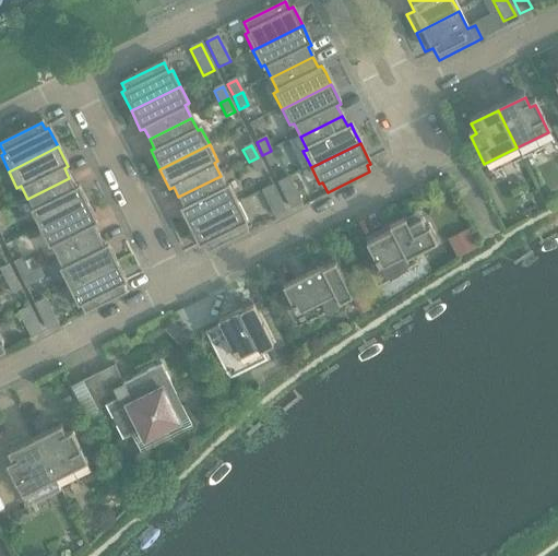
[(277,163),(271,151),(262,155),(269,167),(277,163)]
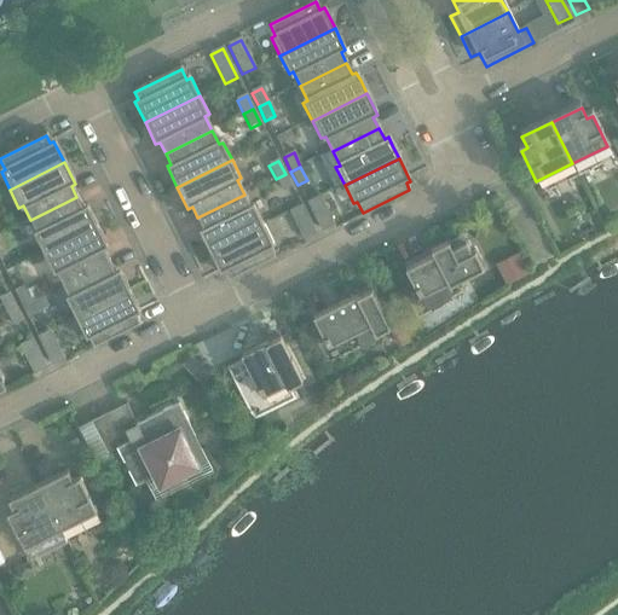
[(293,189),(286,174),(276,179),(283,193),(293,189)]
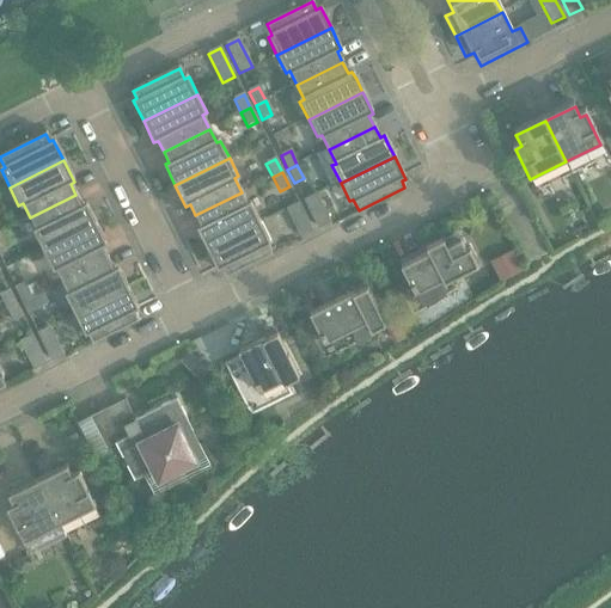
[(262,222),(252,204),(248,207),(242,192),(195,215),(201,226),(196,228),(207,250),(262,222)]
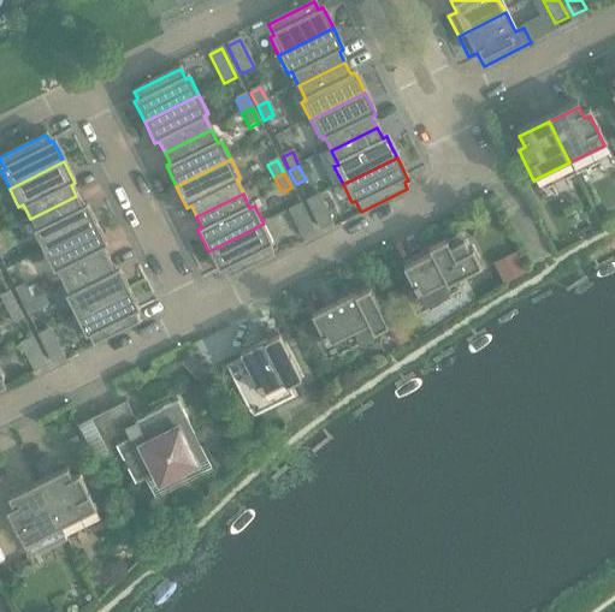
[(96,226),(89,213),(86,205),(82,207),(76,196),(30,219),(37,233),(33,236),(42,254),(96,226)]
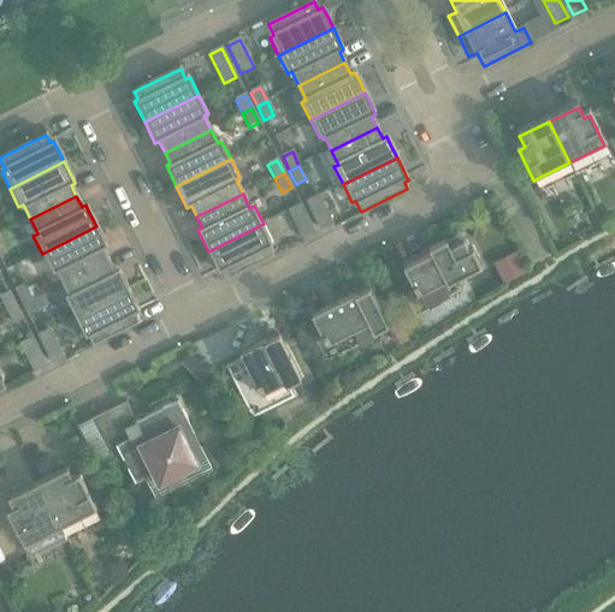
[(332,225),(318,197),(306,203),(319,232),(332,225)]
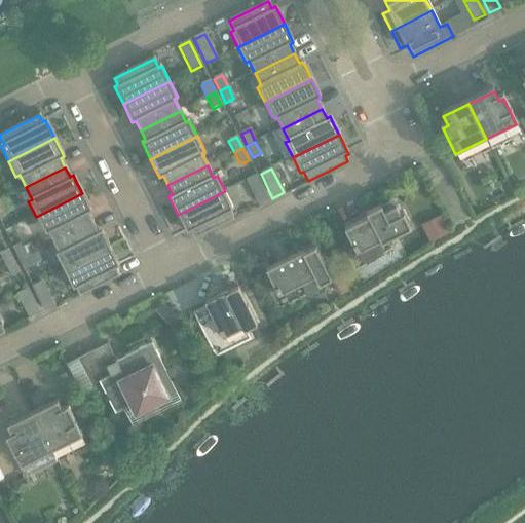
[(268,200),(256,176),(246,181),(258,206),(268,200)]
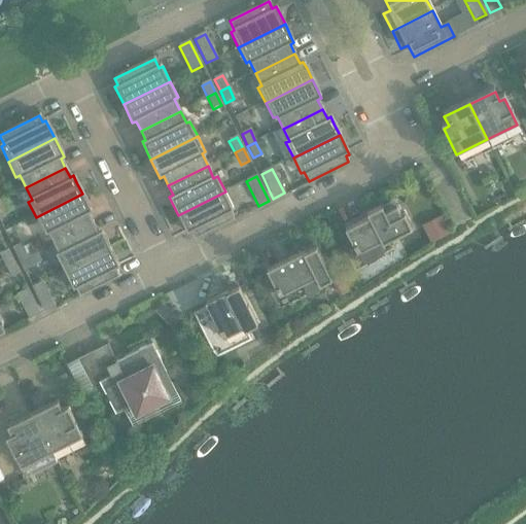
[(234,218),(229,209),(233,207),(225,191),(178,215),(184,226),(187,235),(191,233),(195,238),(234,218)]
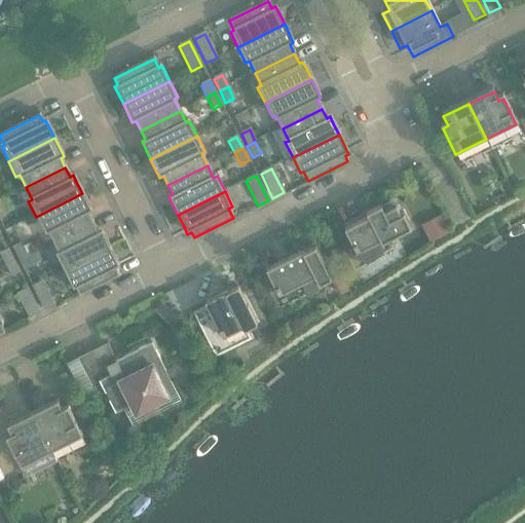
[(92,223),(87,214),(91,212),(88,204),(82,193),(36,217),(43,232),(47,230),(53,243),(92,223)]
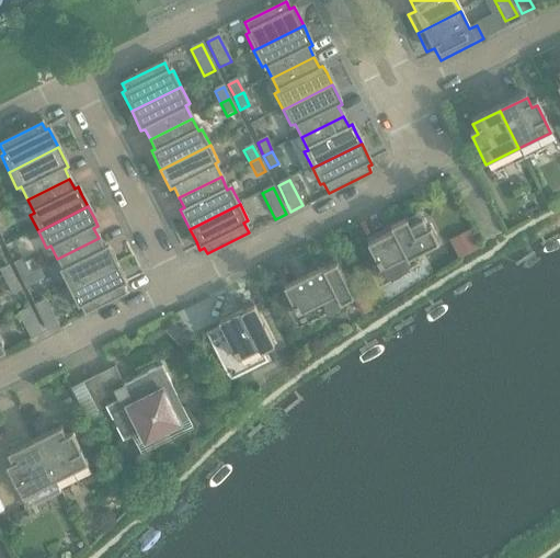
[(392,232),(367,245),(370,251),(379,268),(380,270),(388,286),(412,271),(407,261),(421,253),(437,246),(430,229),(426,230),(419,215),(391,228),(392,232)]
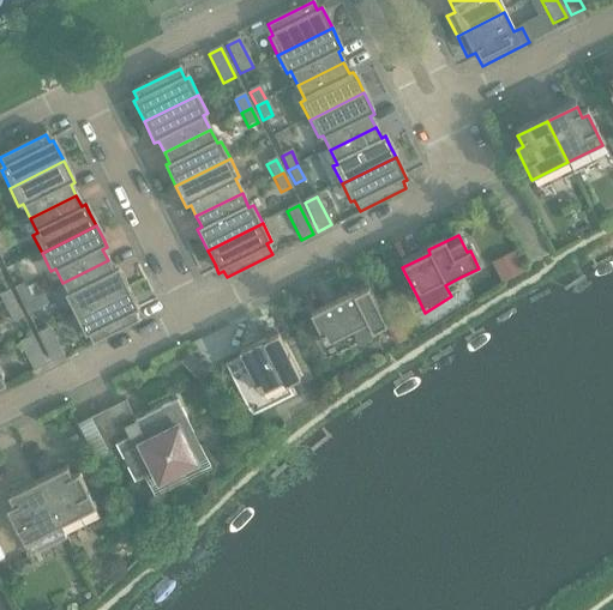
[(514,257),(494,267),(503,284),(523,275),(514,257)]
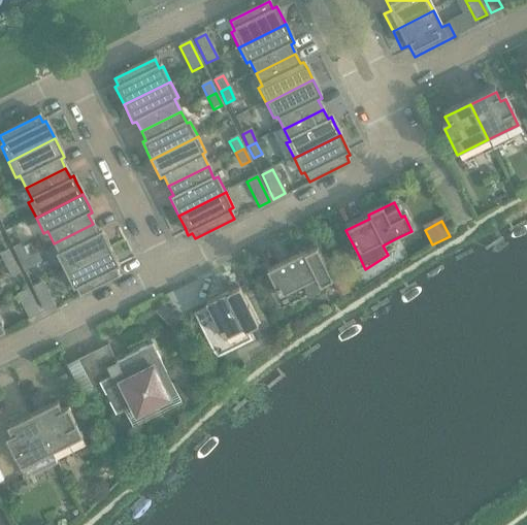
[(110,250),(104,238),(101,231),(97,233),(93,224),(54,243),(60,256),(56,258),(63,272),(110,250)]
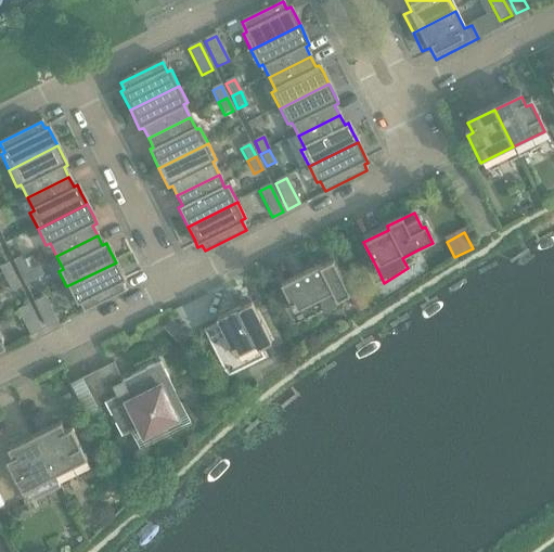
[(27,270),(22,257),(13,261),(18,274),(27,270)]
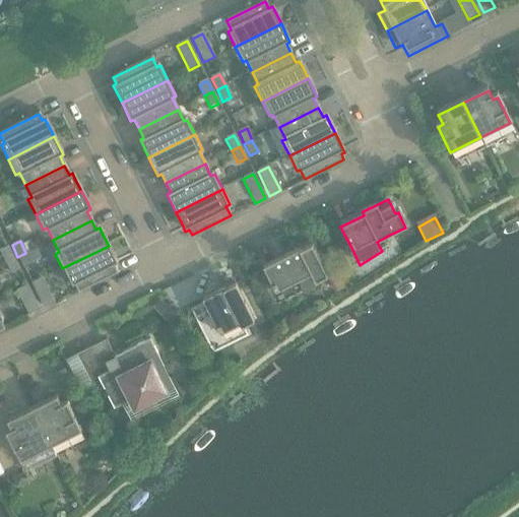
[(295,253),(264,269),(267,276),(274,291),(275,293),(298,281),(304,294),(318,286),(316,282),(327,277),(311,245),(295,253)]
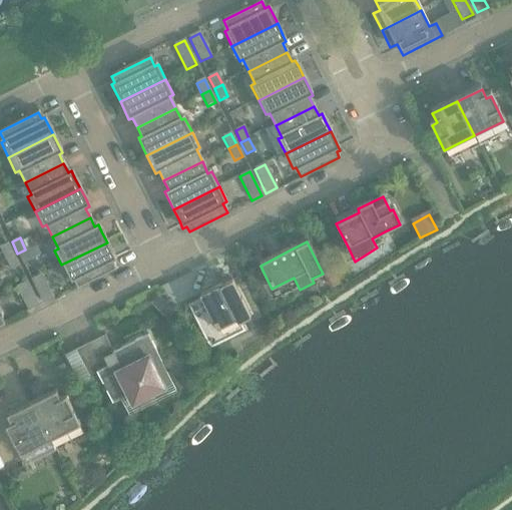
[(115,269),(112,263),(116,261),(107,242),(61,265),(69,280),(72,279),(77,288),(115,269)]
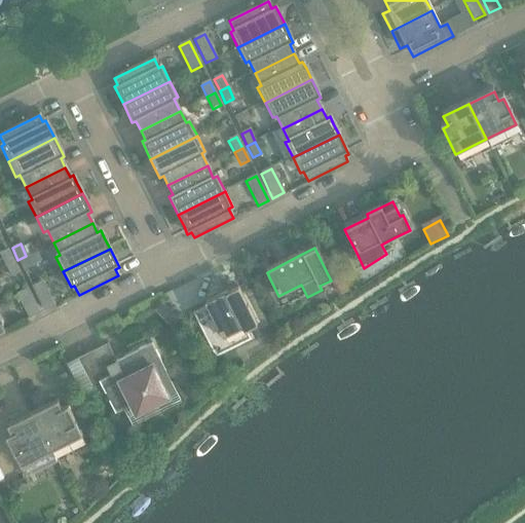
[(13,262),(7,251),(0,254),(0,257),(5,266),(13,262)]
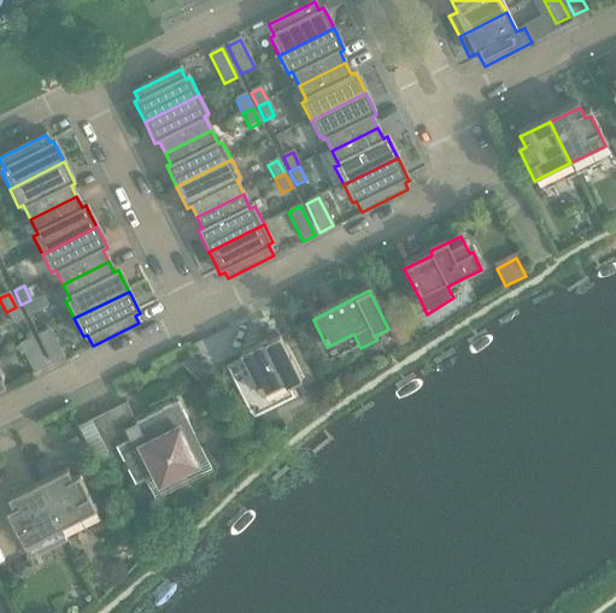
[(37,313),(30,300),(21,305),(28,318),(37,313)]
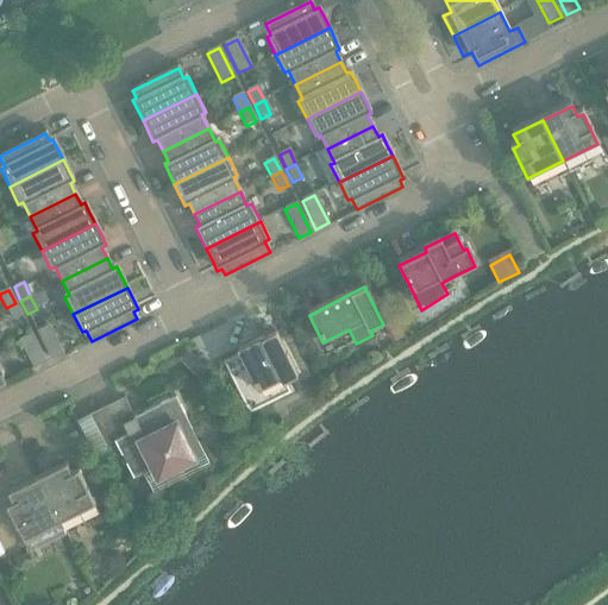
[(23,317),(16,303),(6,308),(13,322),(23,317)]
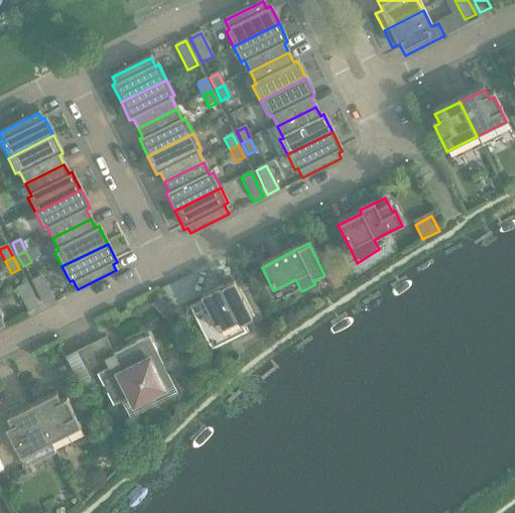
[(53,300),(41,277),(31,282),(42,306),(53,300)]
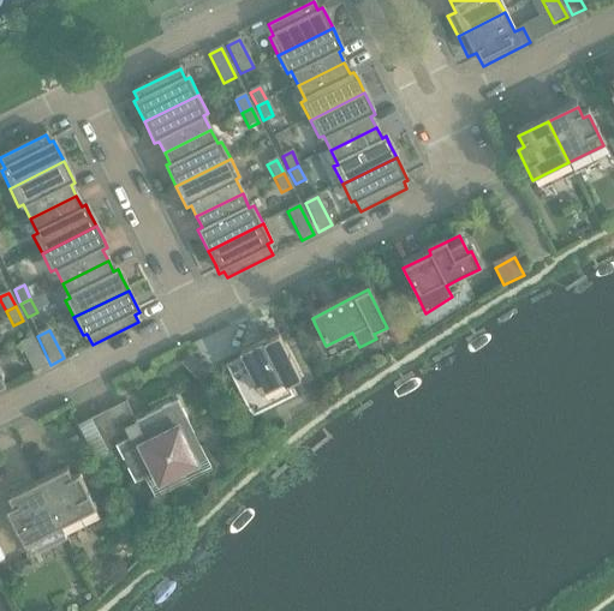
[(244,360),(227,369),(254,419),(294,396),(290,385),(300,381),(278,336),(240,354),(244,360)]
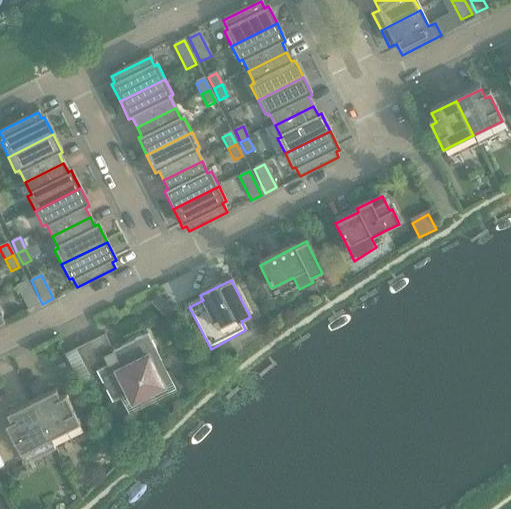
[(38,306),(26,282),(16,287),(28,311),(38,306)]
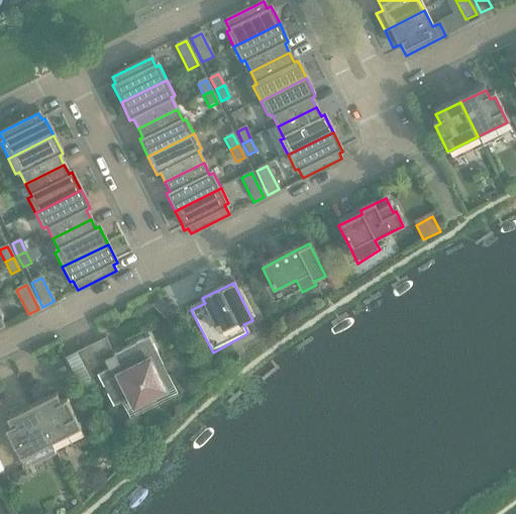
[(165,303),(152,308),(168,324),(176,314),(165,303)]
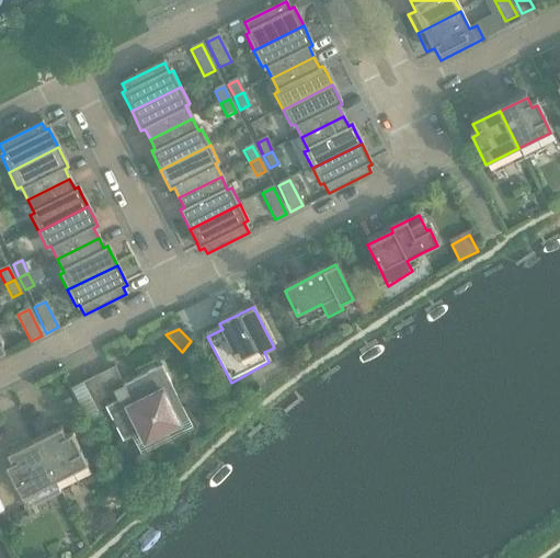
[(106,374),(86,385),(98,411),(105,407),(106,408),(123,443),(141,433),(146,443),(179,426),(162,394),(171,388),(161,368),(124,387),(114,368),(113,368),(114,371),(115,373),(109,378),(106,376),(106,375),(106,374)]
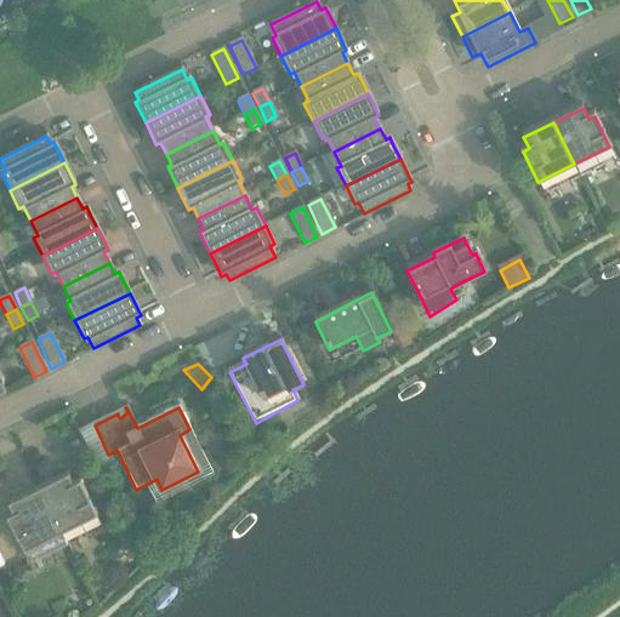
[(95,426),(79,433),(97,470),(113,462),(108,455),(95,426)]
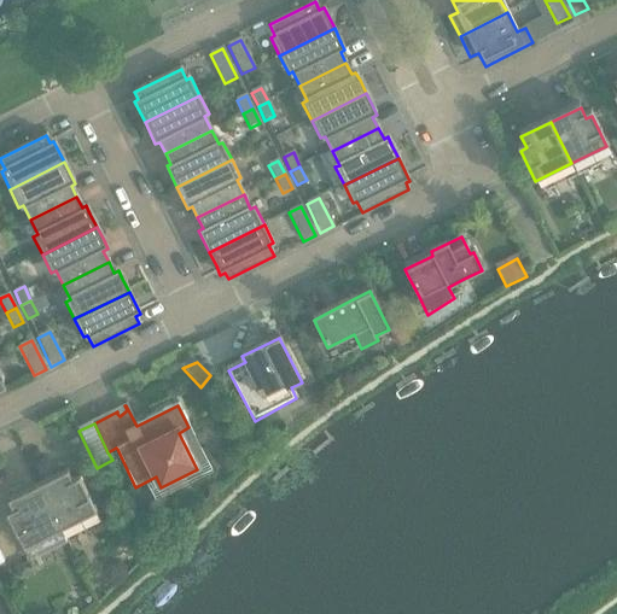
[(95,512),(80,481),(74,485),(69,474),(39,489),(59,530),(95,512)]
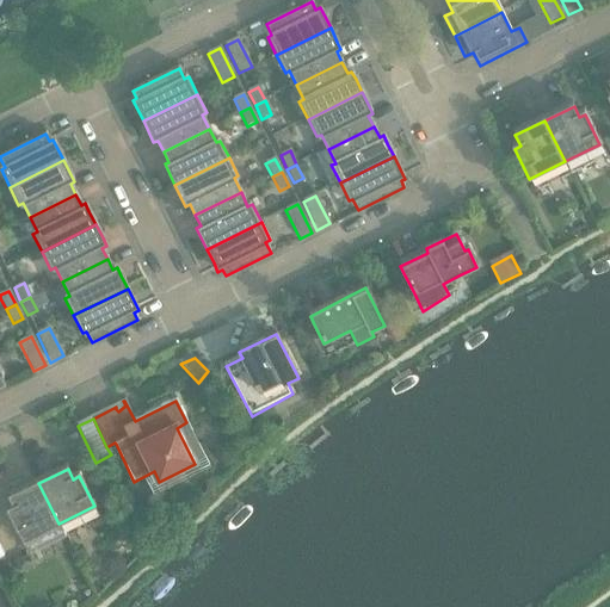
[(59,524),(38,483),(10,497),(14,508),(8,512),(24,542),(59,524)]
